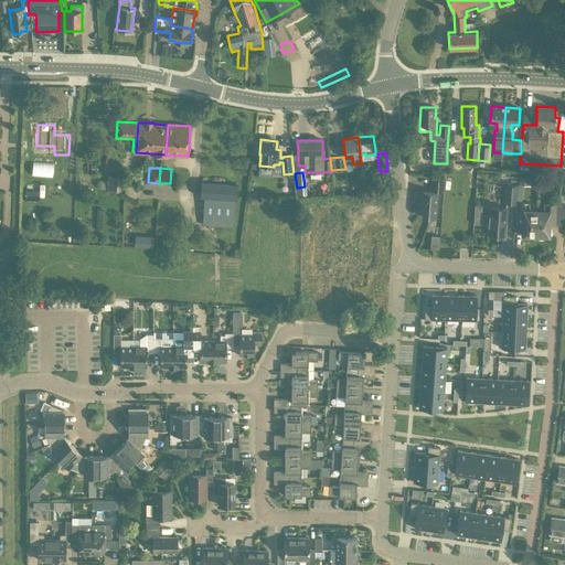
[(123,190),(123,174),(110,173),(109,190),(123,190)]
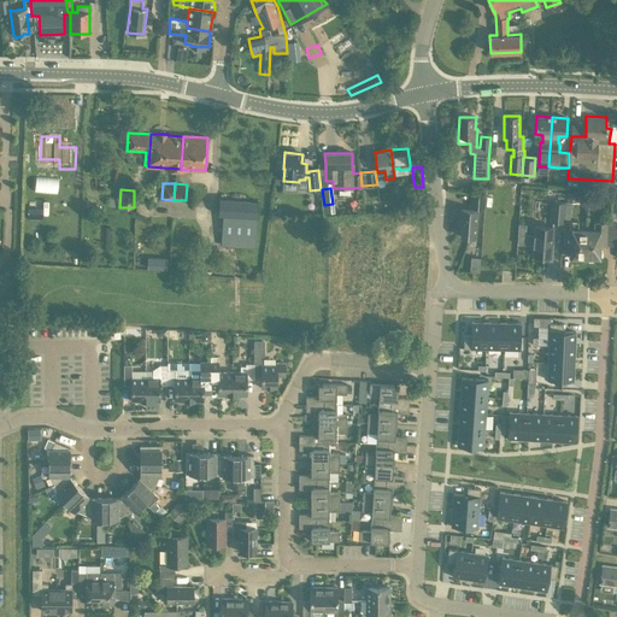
[(486,195),(471,194),(471,207),(485,209),(486,195)]
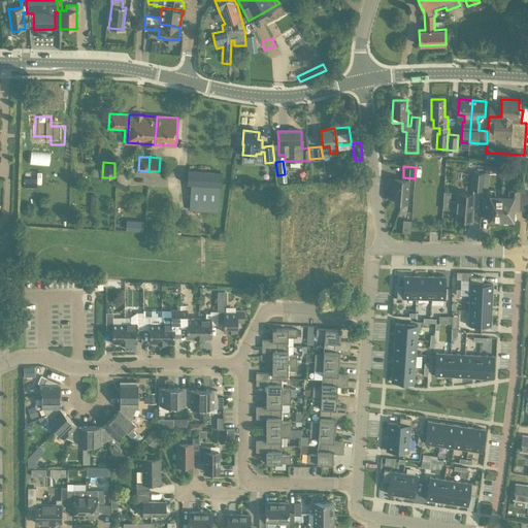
[(191,184),(190,207),(192,207),(192,211),(203,221),(220,222),(221,209),(219,209),(219,208),(221,172),(188,170),(187,184),(191,184)]
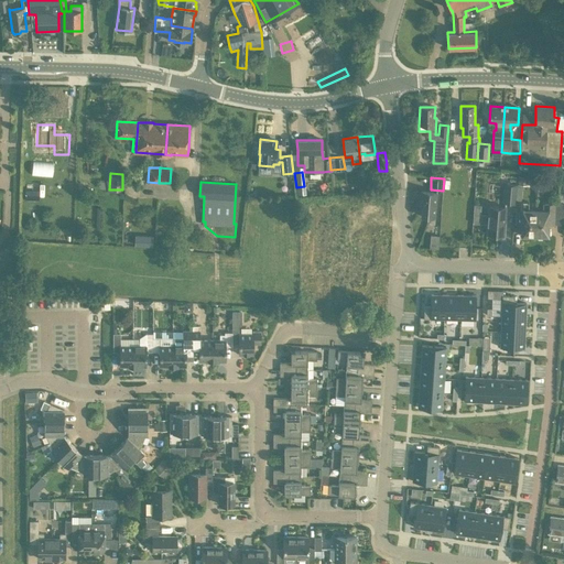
[(503,182),(502,202),(516,203),(517,183),(503,182)]
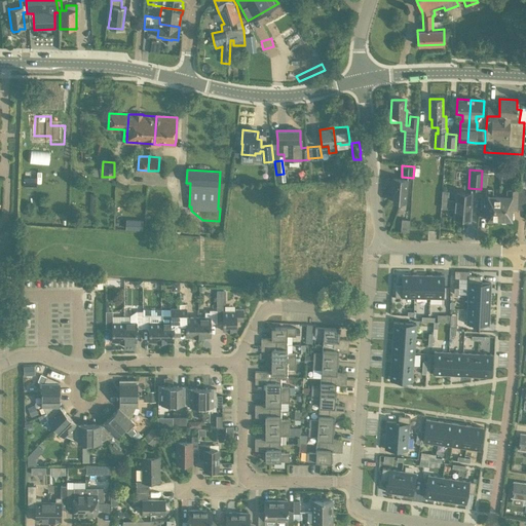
[(392,201),(393,201),(396,203),(400,203),(402,202),(405,202),(407,180),(392,179),(391,191),(393,191),(392,201)]
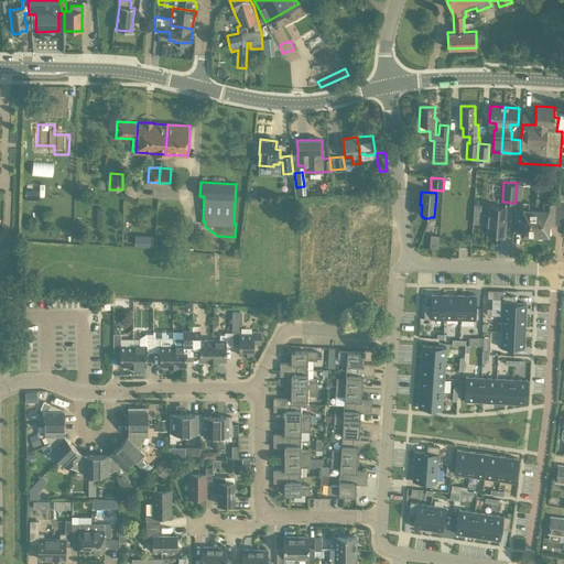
[(535,209),(535,213),(534,236),(549,236),(549,225),(555,225),(555,223),(563,223),(563,202),(555,202),(555,204),(542,203),(542,210),(535,209)]
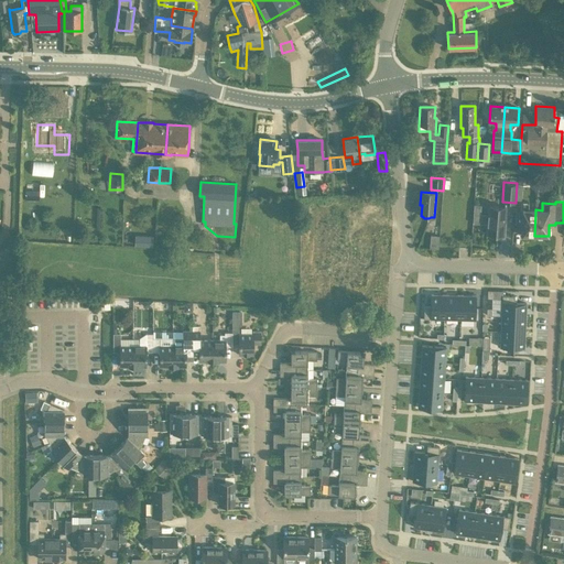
[(522,224),(521,236),(534,236),(535,213),(535,209),(529,209),(529,203),(516,203),(516,224),(522,224)]
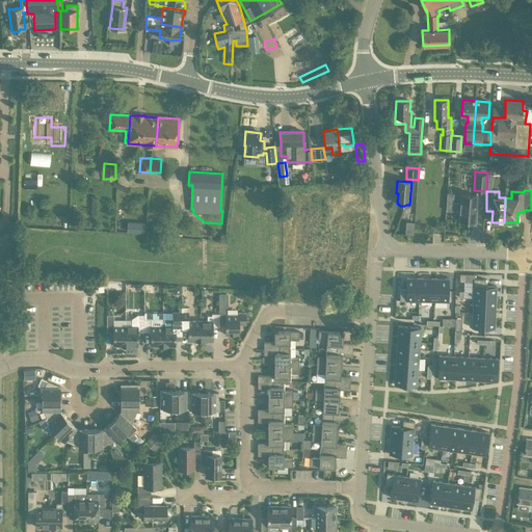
[(459,211),(460,211),(459,220),(462,220),(462,221),(468,222),(468,220),(475,221),(477,195),(461,194),(461,203),(459,203),(459,211)]
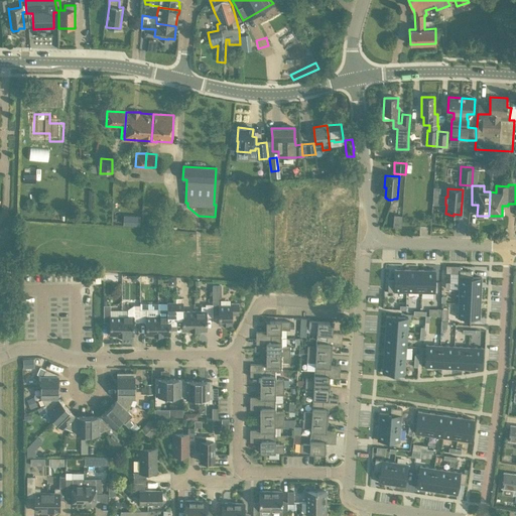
[(395,227),(403,227),(403,214),(395,214),(395,227)]
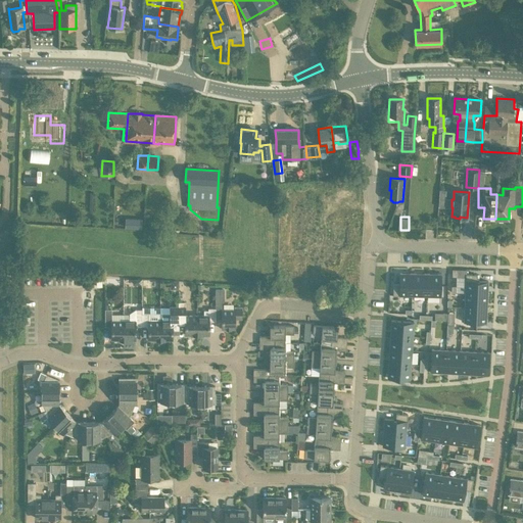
[(393,283),(393,294),(413,295),(414,273),(399,273),(399,284),(393,283)]
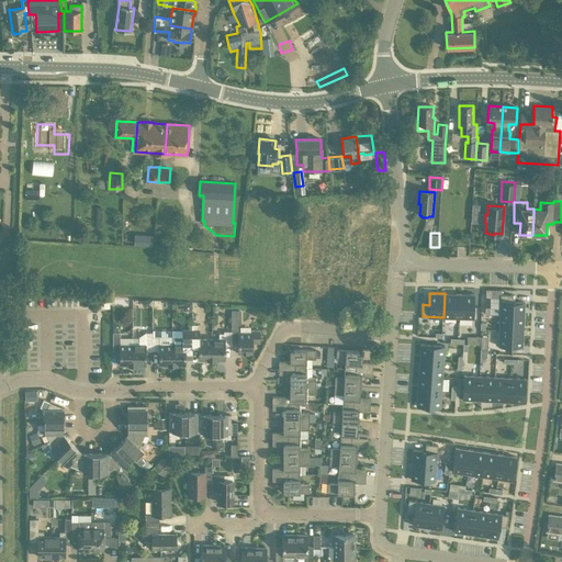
[(445,293),(444,317),(459,317),(459,293),(445,293)]
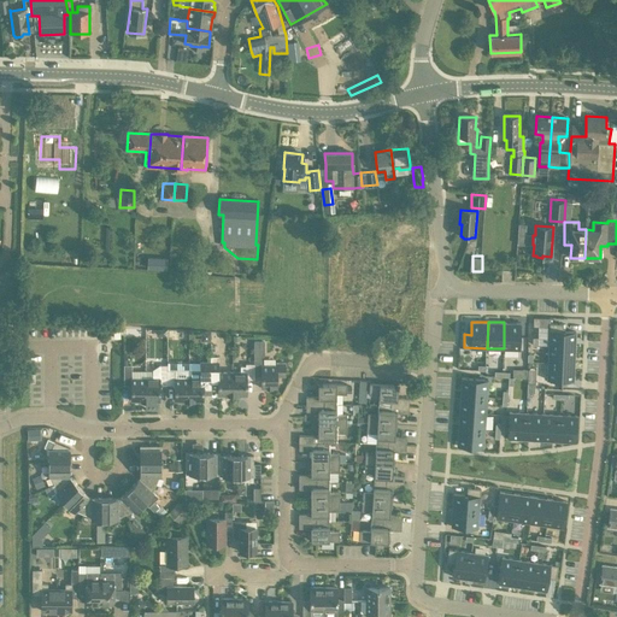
[(504,322),(504,348),(521,350),(521,323),(504,322)]
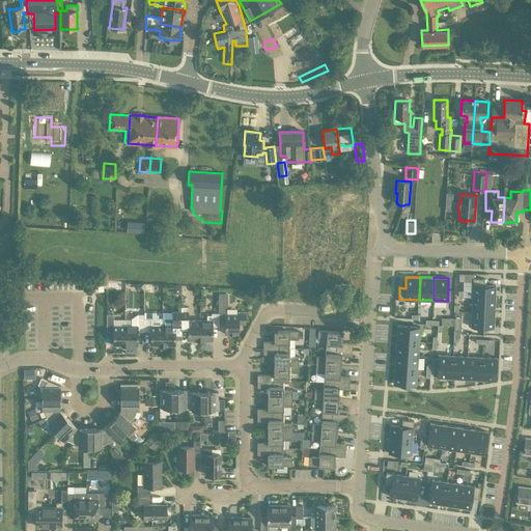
[(473,284),(472,299),(495,300),(496,285),(484,284),(484,278),(473,278),(473,284)]
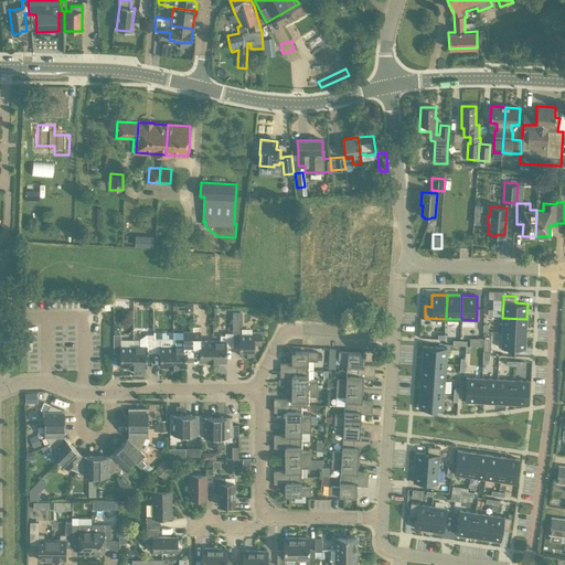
[(243,327),(243,311),(233,311),(233,327),(243,327)]
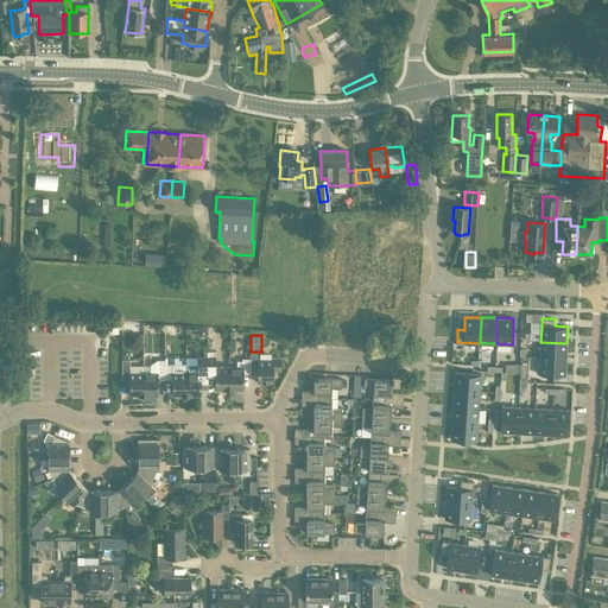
[(540,342),(540,358),(567,359),(567,343),(540,342)]
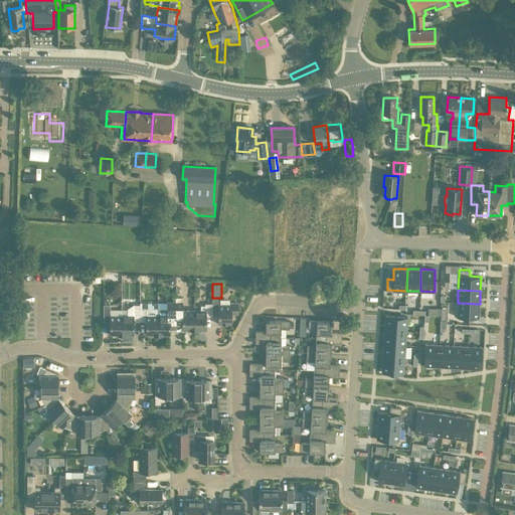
[(122,316),(122,335),(134,335),(134,322),(140,322),(140,304),(140,294),(133,294),(133,304),(127,307),(127,316),(122,316)]
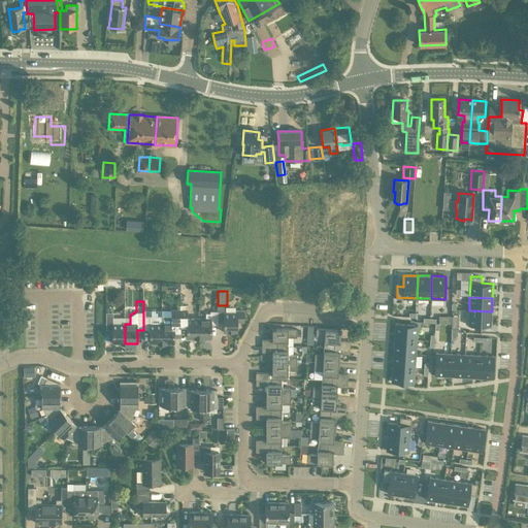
[(193,339),(199,339),(199,320),(187,320),(187,304),(179,304),(179,310),(180,332),(187,332),(187,338),(193,338),(193,339)]
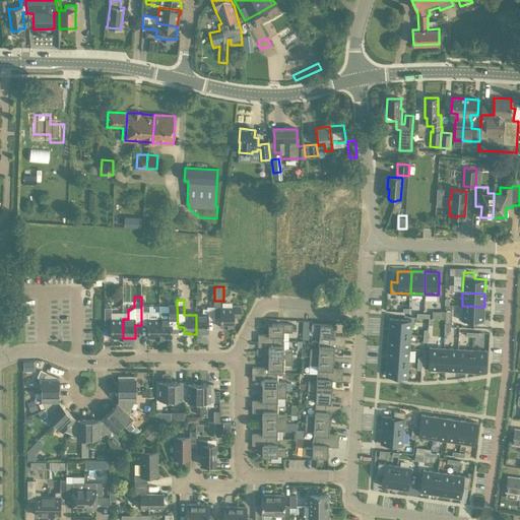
[(214,301),(214,308),(214,314),(220,314),(220,327),(234,327),(234,317),(239,317),(240,314),(240,306),(233,306),(233,308),(220,308),(220,301),(214,301)]
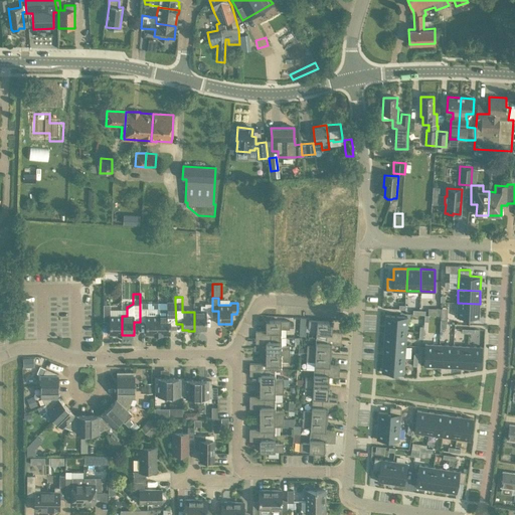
[(157,316),(158,336),(164,336),(164,335),(170,335),(170,329),(176,328),(176,324),(175,303),(167,303),(167,316),(157,316)]
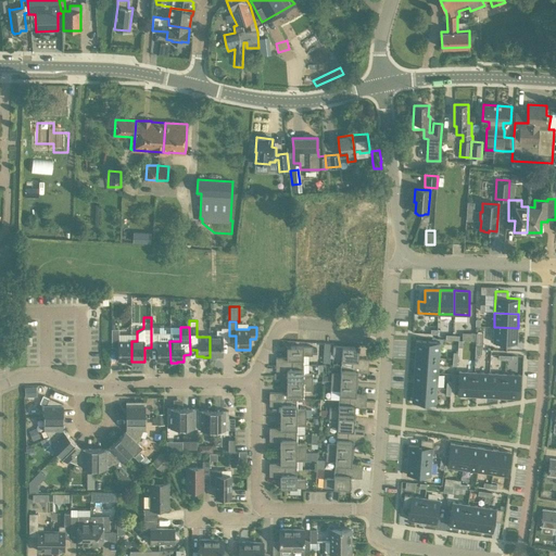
[(494,327),(493,342),(517,343),(518,328),(494,327)]
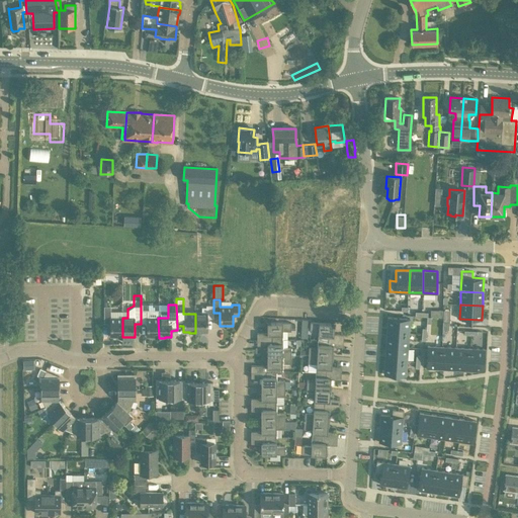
[(110,306),(104,306),(103,308),(104,322),(110,322),(110,337),(122,337),(122,318),(110,318),(110,306)]
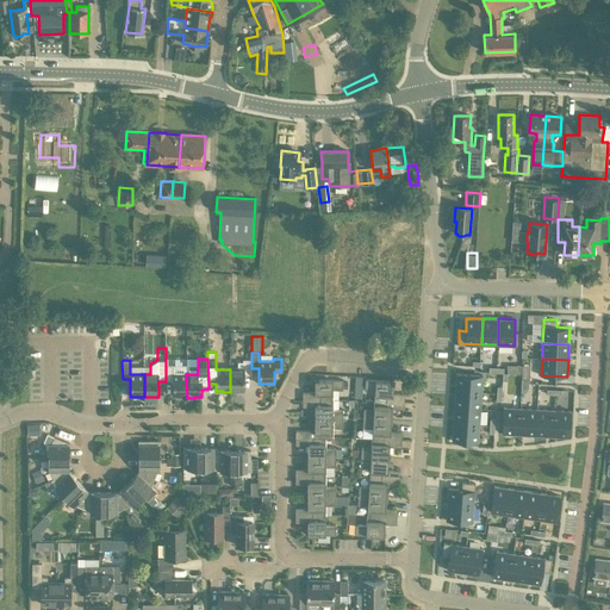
[(180,398),(187,398),(186,374),(173,374),(173,360),(166,360),(166,381),(173,381),(173,397),(180,397),(180,398)]
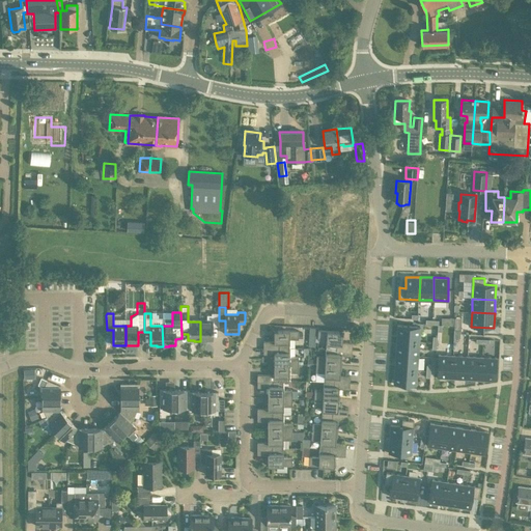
[(200,322),(200,341),(206,341),(206,340),(213,340),(213,327),(219,327),(219,320),(219,314),(212,314),(212,315),(206,315),(207,322),(200,322)]
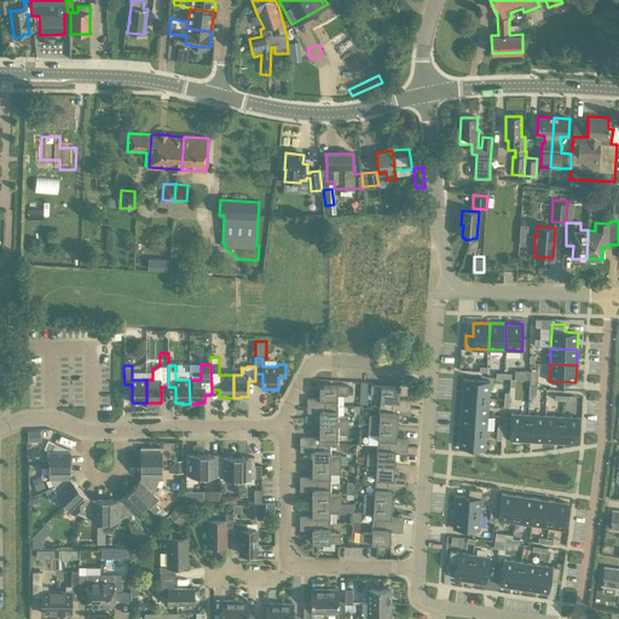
[(463,379),(462,395),(489,398),(490,381),(463,379)]
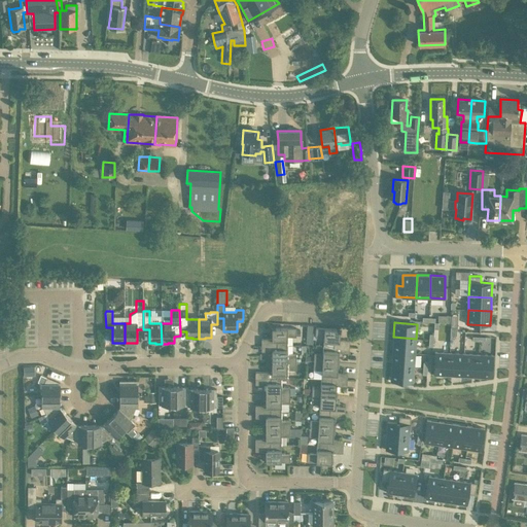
[(324,337),(324,346),(350,347),(350,341),(340,340),(341,329),(325,328),(316,327),(316,337),(324,337)]
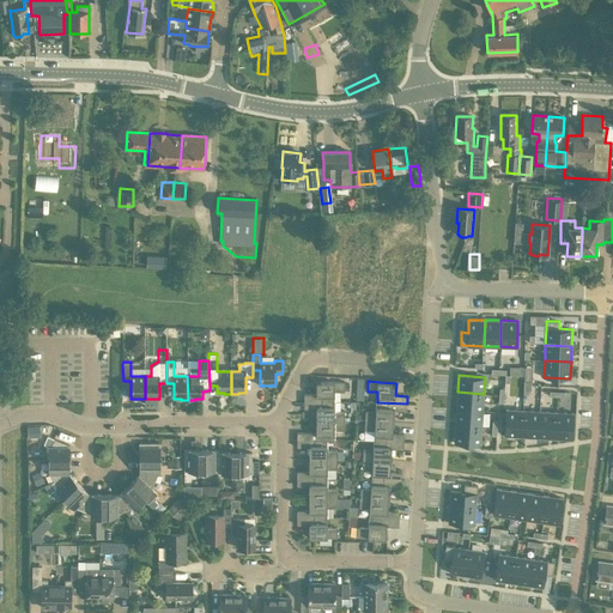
[(304,394),(304,401),(335,401),(335,392),(345,392),(345,382),(335,382),(316,382),(316,394),(304,394)]
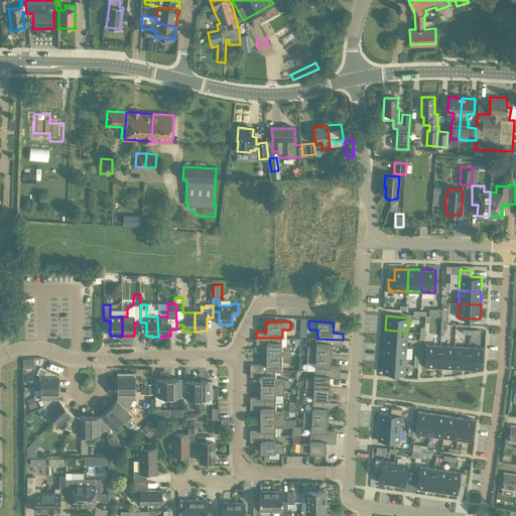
[(385,330),(384,344),(406,346),(407,332),(385,330)]
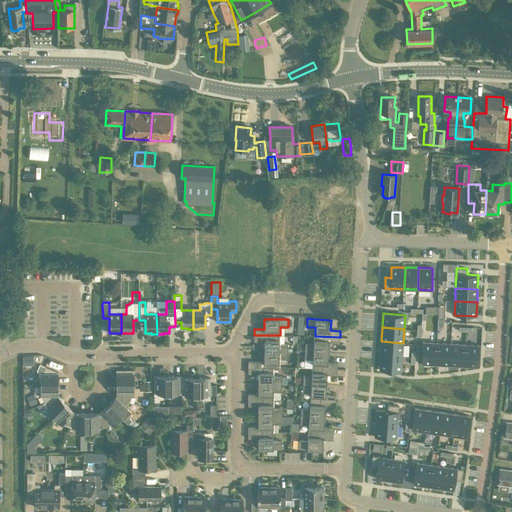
[(264,341),(264,351),(288,351),(288,343),(280,343),(280,335),(254,335),(254,341),(264,341)]
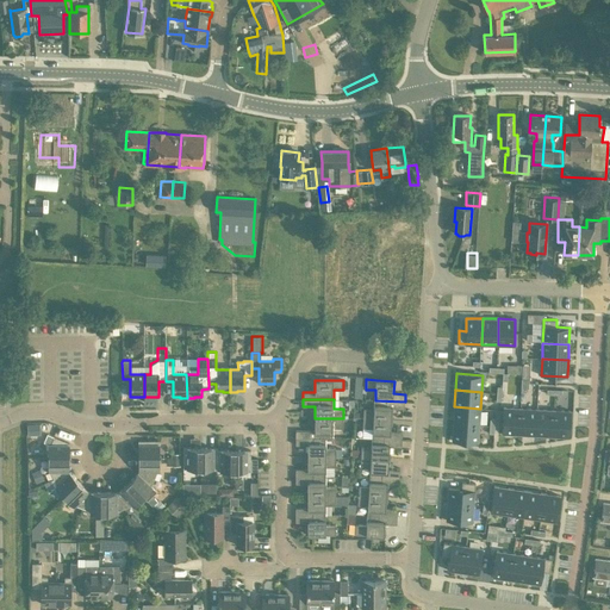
[(374,410),(365,409),(363,418),(392,421),(392,409),(404,409),(405,402),(375,400),(374,410)]
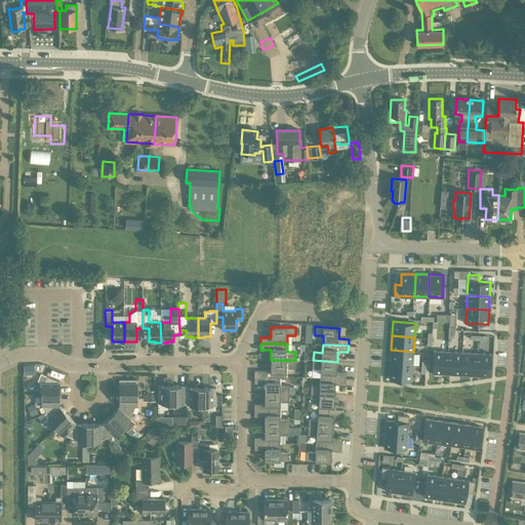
[(391,350),(390,364),(412,366),(413,352),(391,350)]
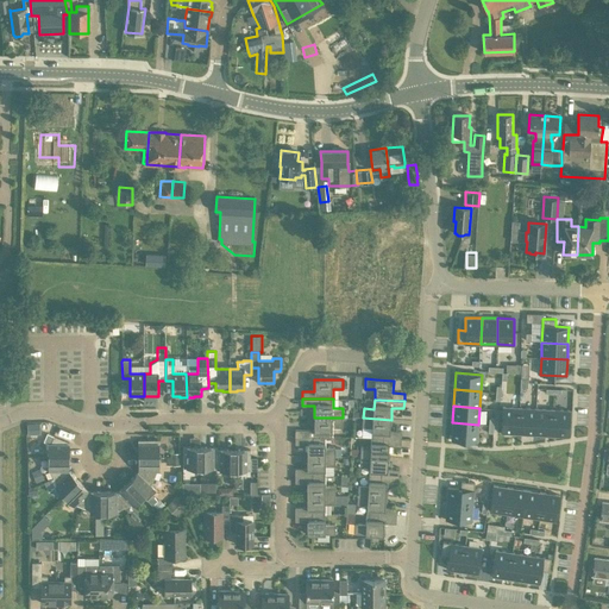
[(502,406),(501,432),(518,433),(520,407),(502,406)]
